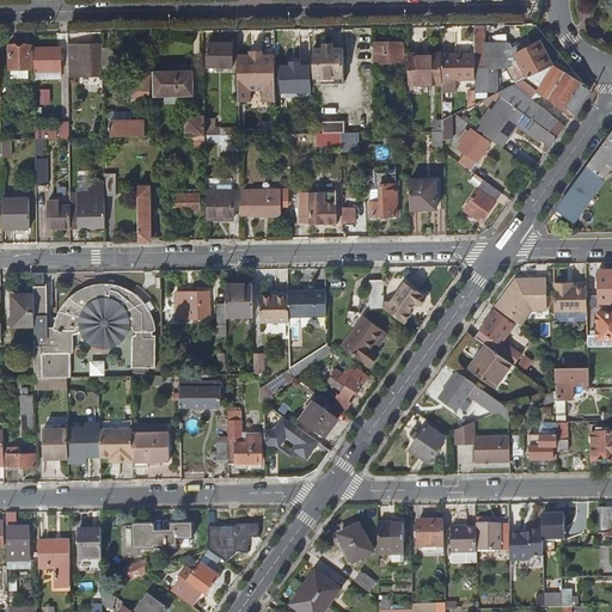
[(484,26),(475,26),(475,55),(476,79),(476,92),(488,92),(494,92),(497,90),(497,72),(485,72),(485,68),(484,42),(484,26)]
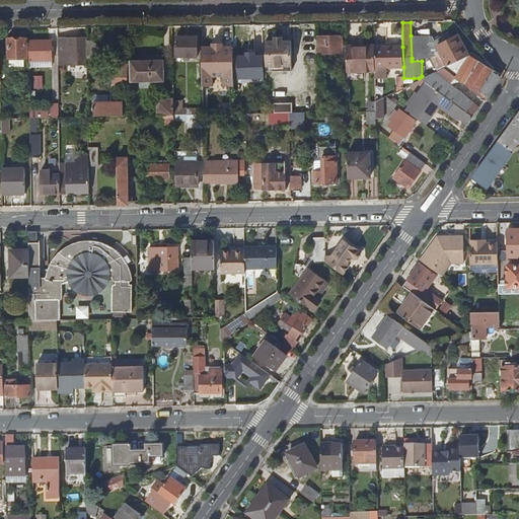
[(439,71),(444,68),(450,65),(469,56),(458,34),(452,39),(449,33),(443,38),(445,42),(437,46),(435,41),(433,38),(430,40),(429,40),(435,53),(433,54),(434,56),(432,57),(439,71)]
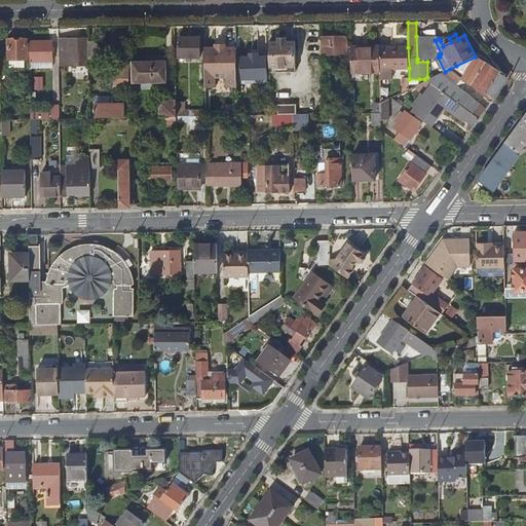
[(324,37),(324,53),(333,53),(333,47),(347,47),(347,36),(324,37)]
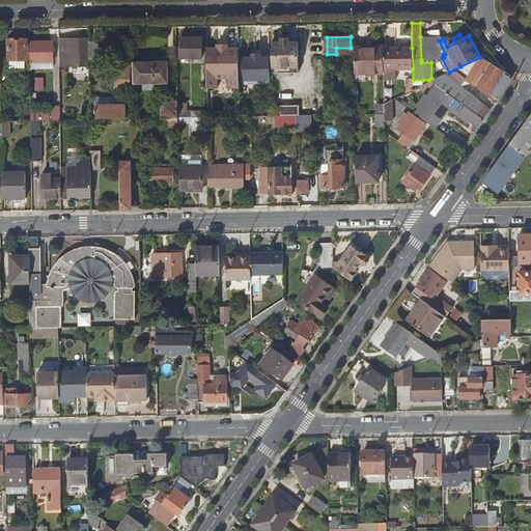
[(439,40),(440,40),(420,36),(421,59),(444,57),(443,55),(445,54),(439,40)]
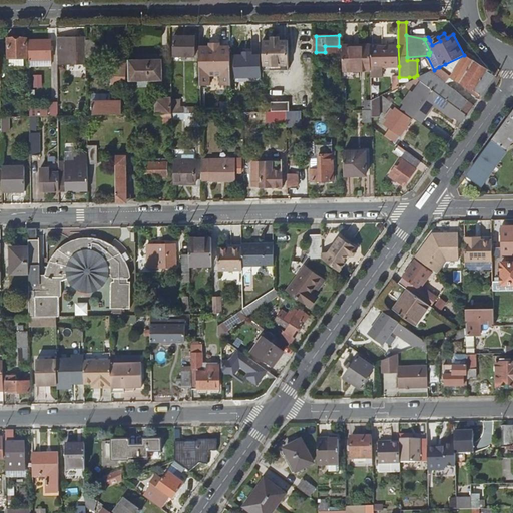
[(174,36),(174,56),(195,56),(195,36),(174,36)]
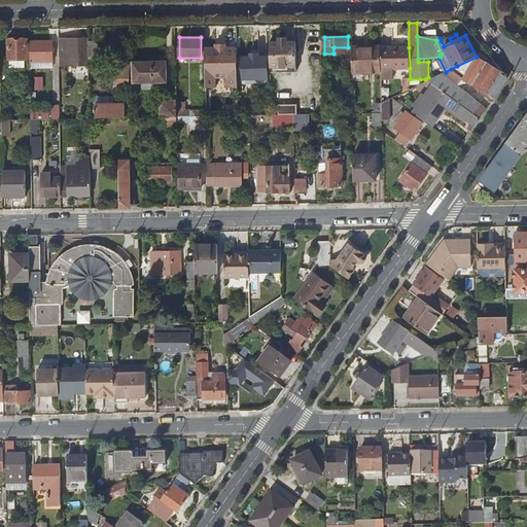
[(279,41),(270,42),(271,73),(296,72),(295,41),(287,41),(286,37),(279,37),(279,41)]
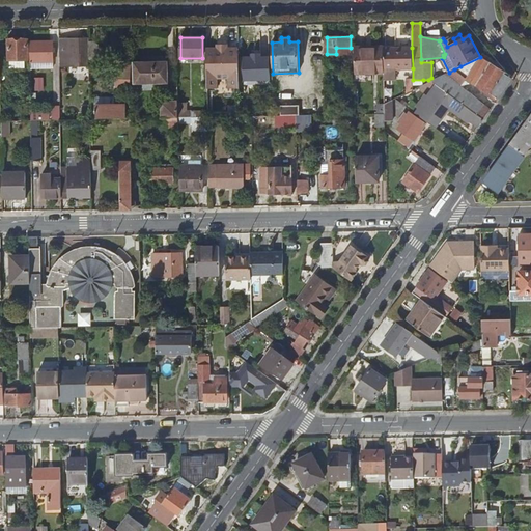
[(239,48),(239,52),(247,52),(247,59),(254,59),(254,51),(262,51),(262,38),(238,38),(239,48)]
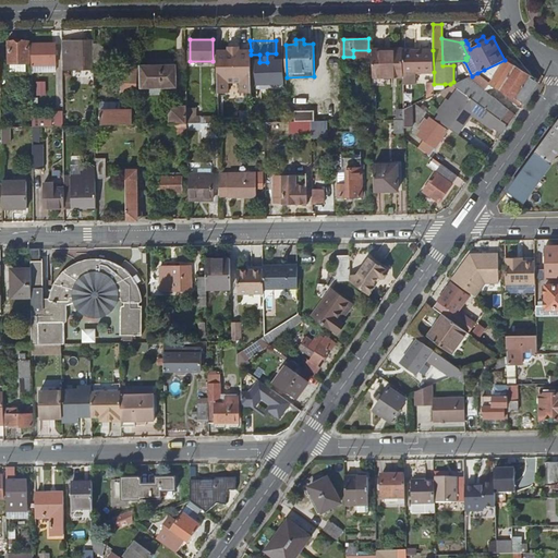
[(478,45),(476,40),(468,44),(470,49),(478,45)]
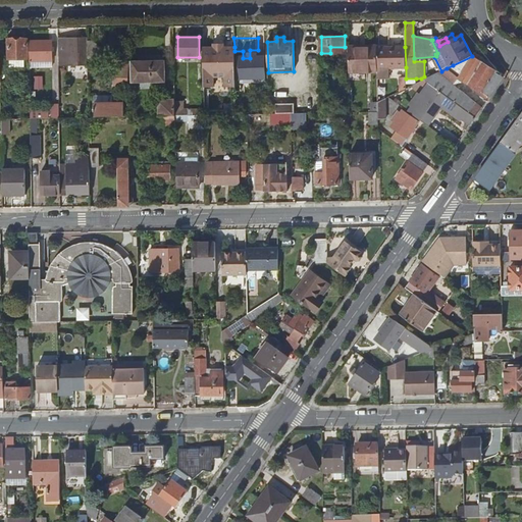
[(8,39),(8,59),(27,58),(27,39),(8,39)]
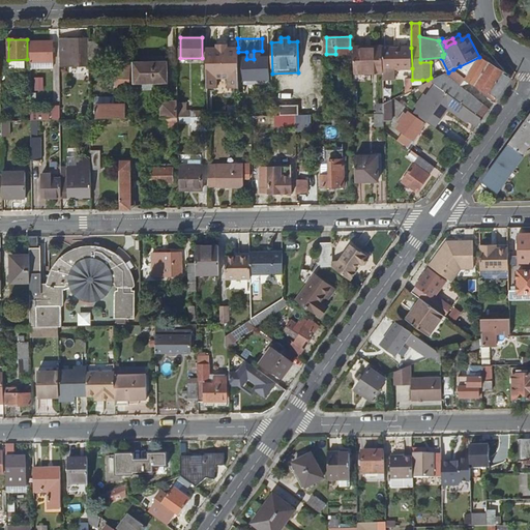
[(86,39),(59,39),(59,67),(86,67),(86,39)]
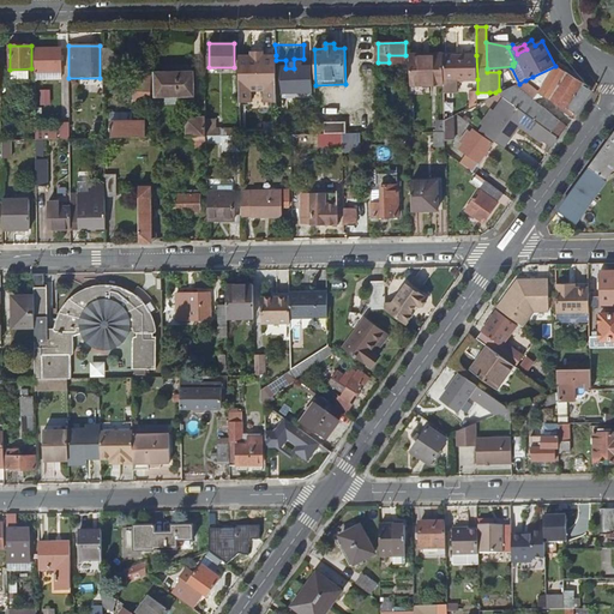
[(34,49),(35,71),(60,71),(60,48),(34,49)]
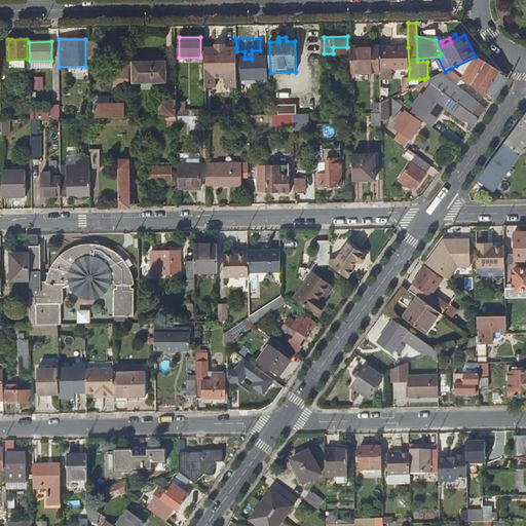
[(87,41),(87,60),(98,60),(98,41),(87,41)]
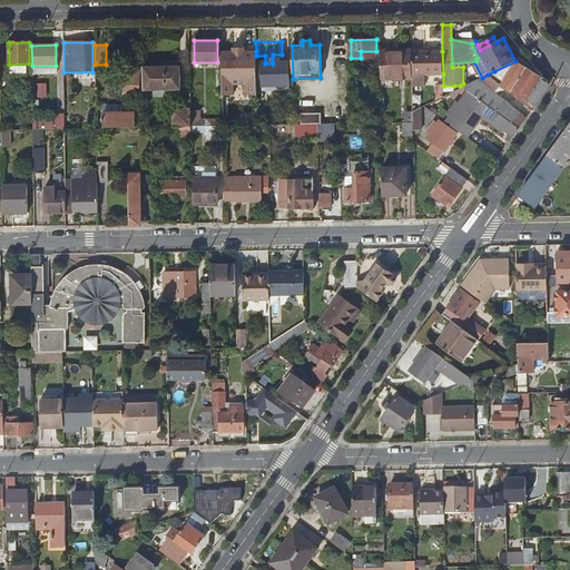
[(412,77),(412,75),(412,51),(412,49),(399,50),(399,53),(380,55),(380,77),(412,77)]
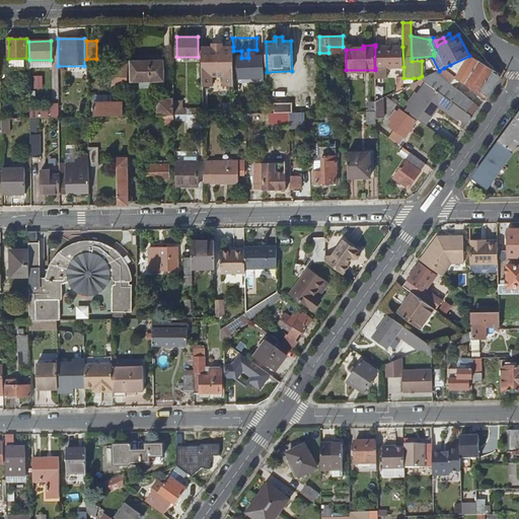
[(233,51),(233,47),(202,47),(202,76),(212,76),(212,67),(223,66),(223,76),(233,76),(233,51)]
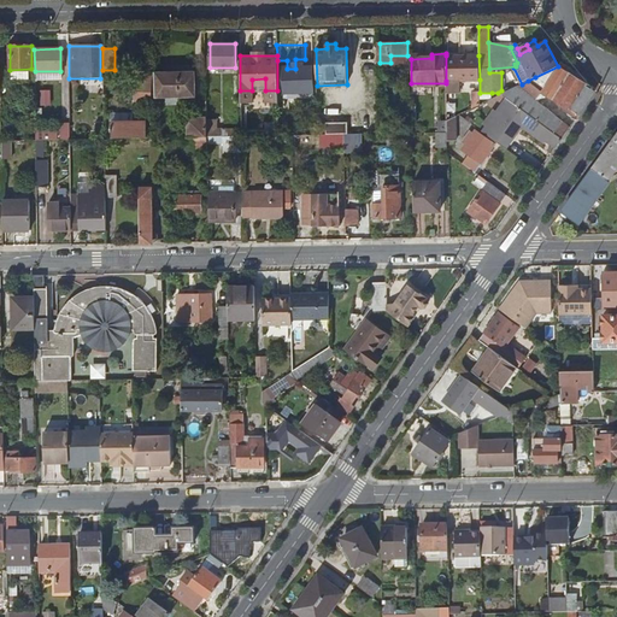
[(446,56),(446,81),(446,83),(446,93),(460,93),(460,81),(480,80),(479,56),(446,56)]
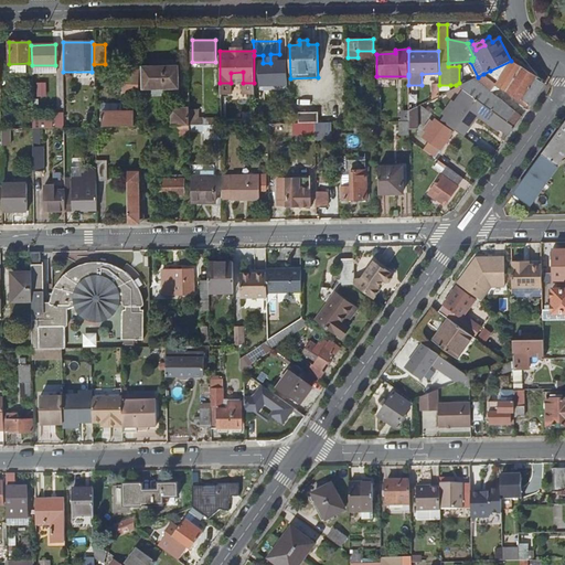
[(511,61),(490,71),(511,85),(523,67),(512,61),(511,61)]
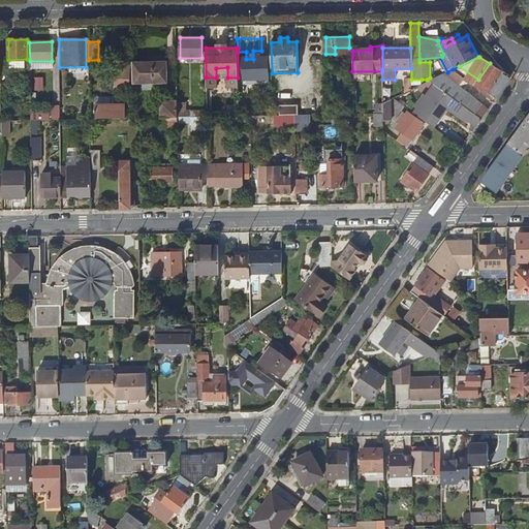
[(141,62),(142,83),(167,83),(167,62),(141,62)]
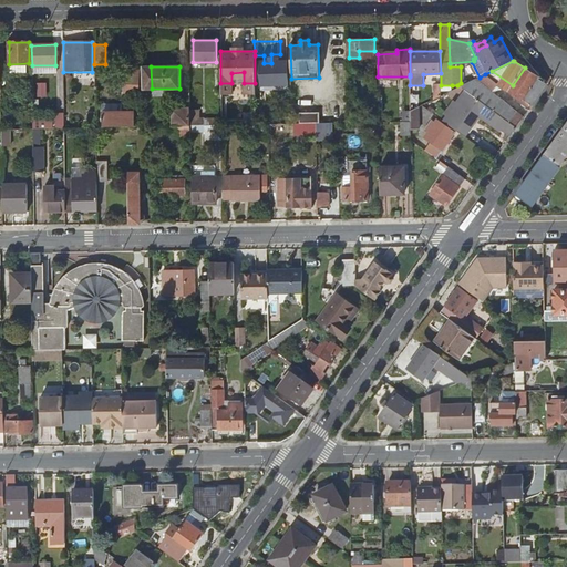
[(525,68),(513,85),(533,99),(539,90),(540,91),(547,82),(525,68)]
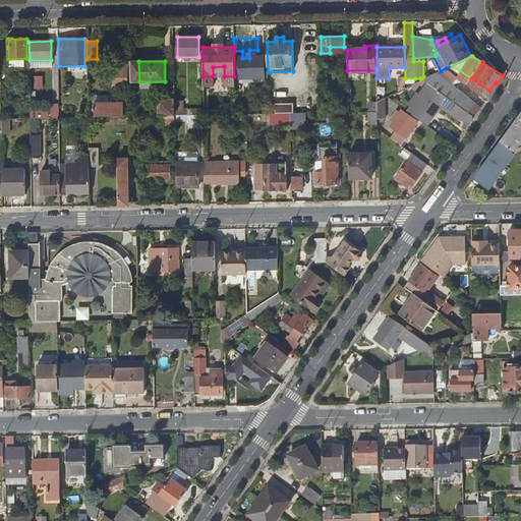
[(115,63),(114,85),(127,87),(128,63),(115,63)]
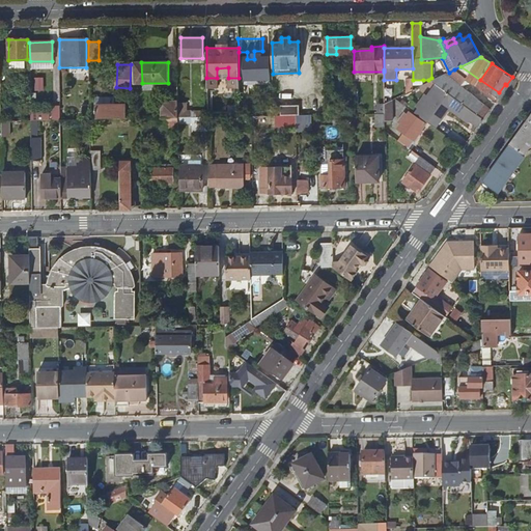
[(454,70),(467,80),(476,85),(499,100),(508,86),(506,85),(505,84),(499,92),(480,80),(460,66),(454,70)]
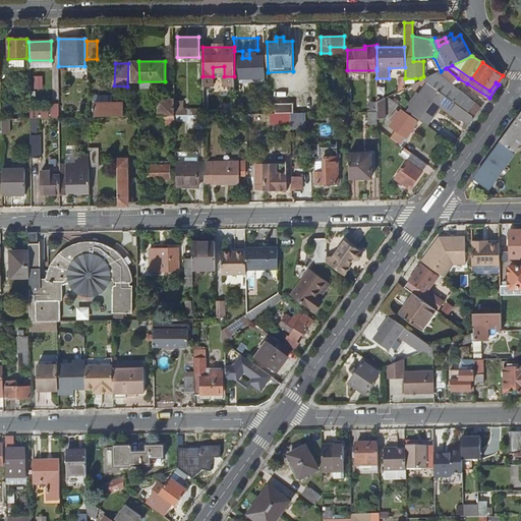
[(441,71),(438,72),(442,76),(452,84),(458,78),(446,68),(441,71)]
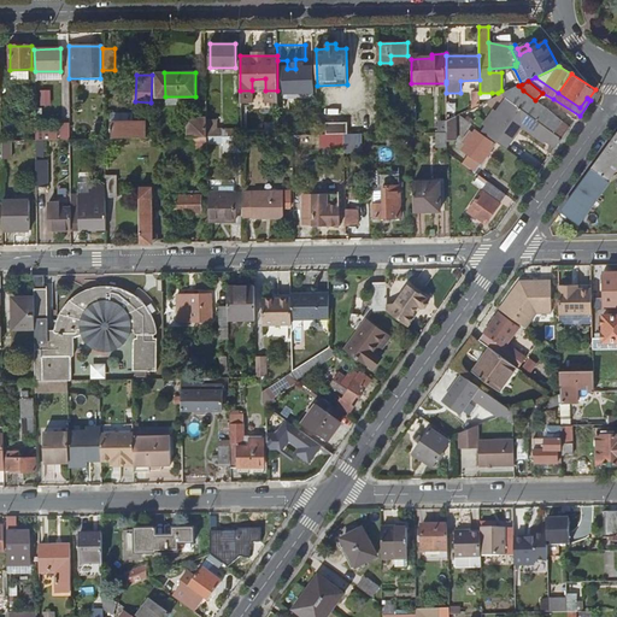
[(518,86),(500,94),(517,105),(527,113),(563,139),(569,131),(562,125),(562,124),(545,112),(544,112),(542,111),(544,109),(538,105),(533,111),(516,99),(523,90),(518,86)]
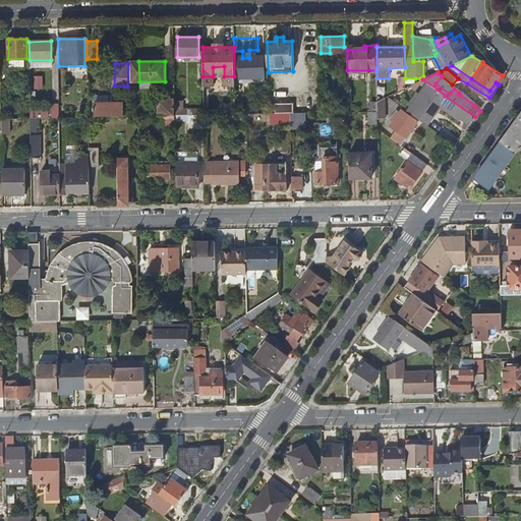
[(452,84),(442,76),(436,83),(450,94),(454,89),(459,92),(460,92),(452,84)]
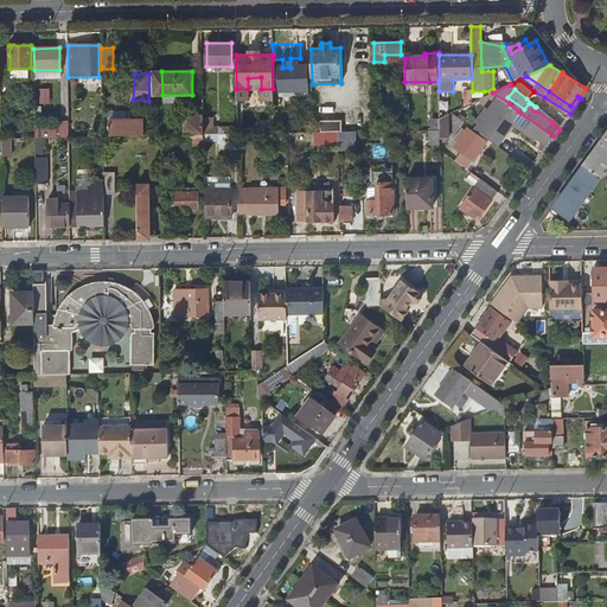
[(509,103),(484,136),(494,145),(510,122),(518,112),(509,103)]
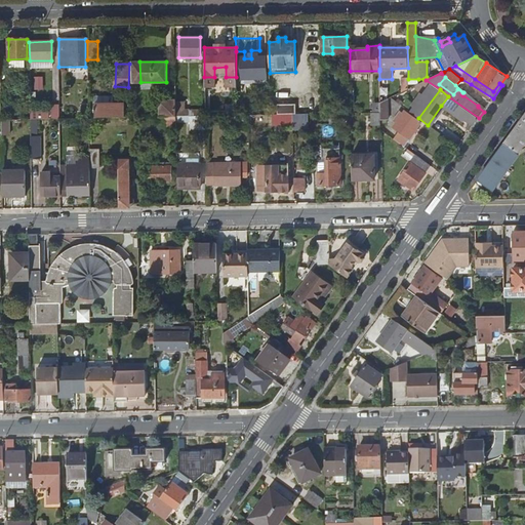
[(479,118),(448,96),(441,106),(444,108),(465,122),(466,120),(474,125),(479,118)]
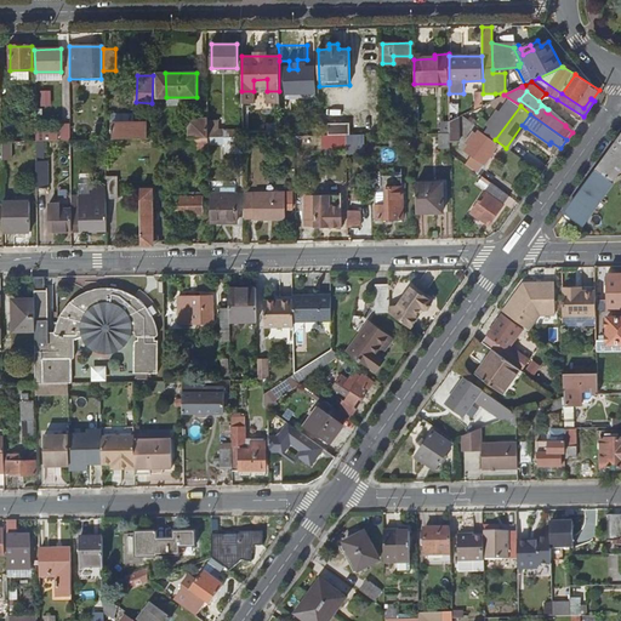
[(188,119),(188,138),(206,137),(206,119),(188,119)]
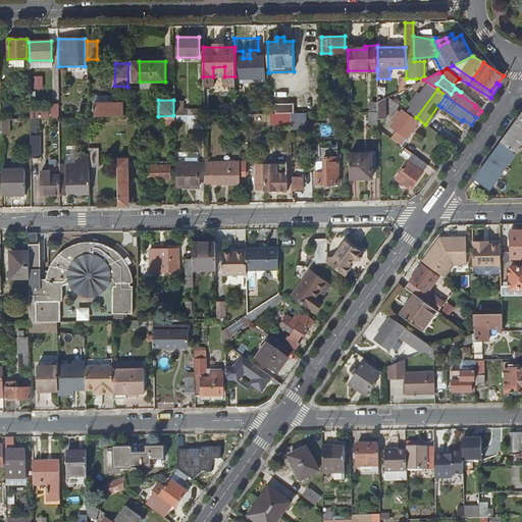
[(101,116),(122,116),(122,103),(101,103),(101,116)]
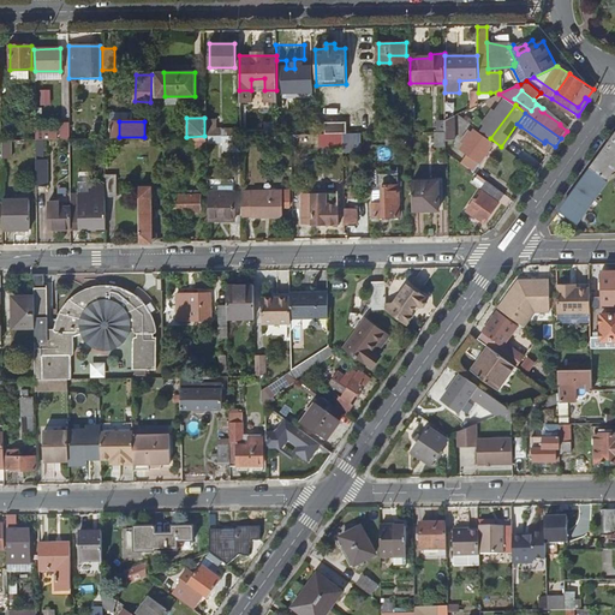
[(326,135),(344,135),(347,135),(346,121),(326,123),(326,135)]
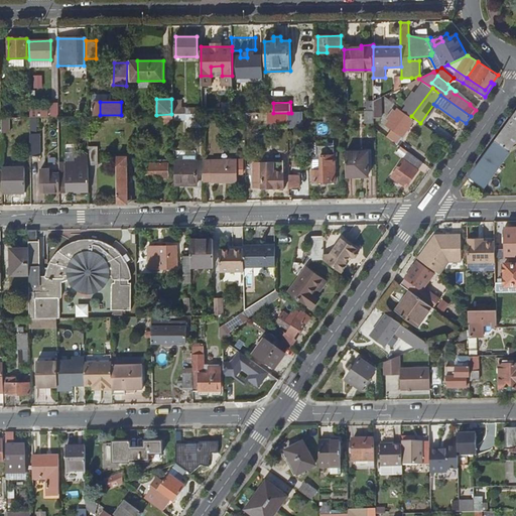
[(30,117),(58,116),(58,111),(58,103),(48,103),(48,108),(29,108),(30,117)]
